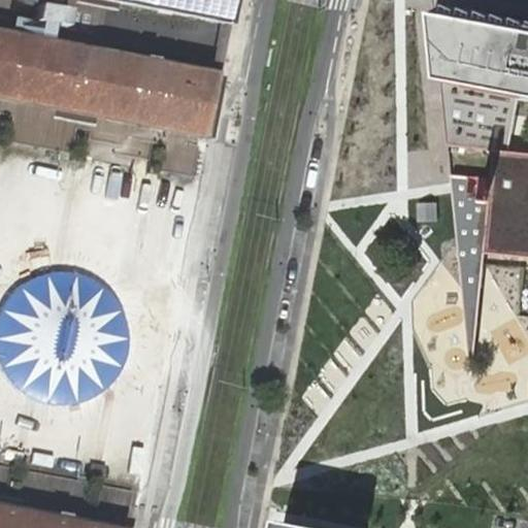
[(227,0),(96,0),(223,24),(227,0)]
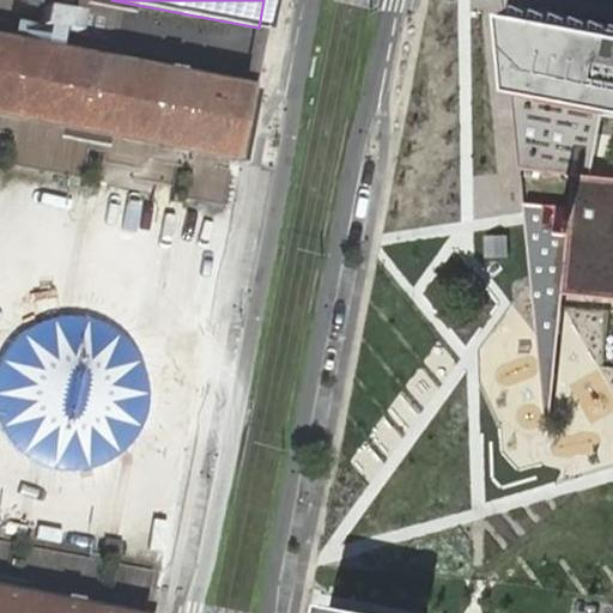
[(612,37),(507,17),(522,169),(612,176),(612,37)]
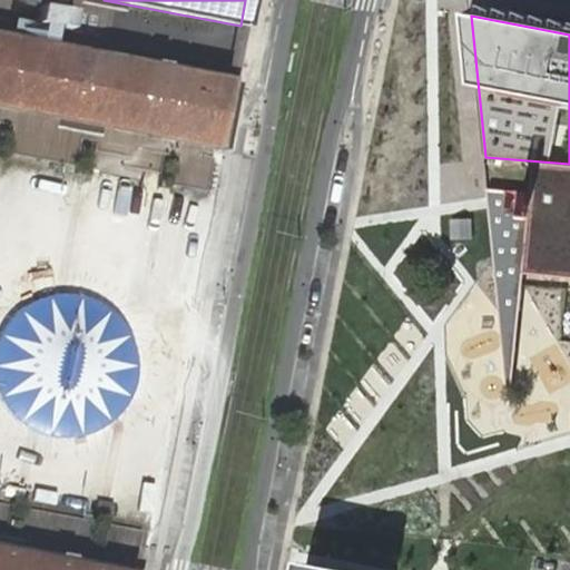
[(229,81),(0,37),(0,108),(217,150),(229,81)]
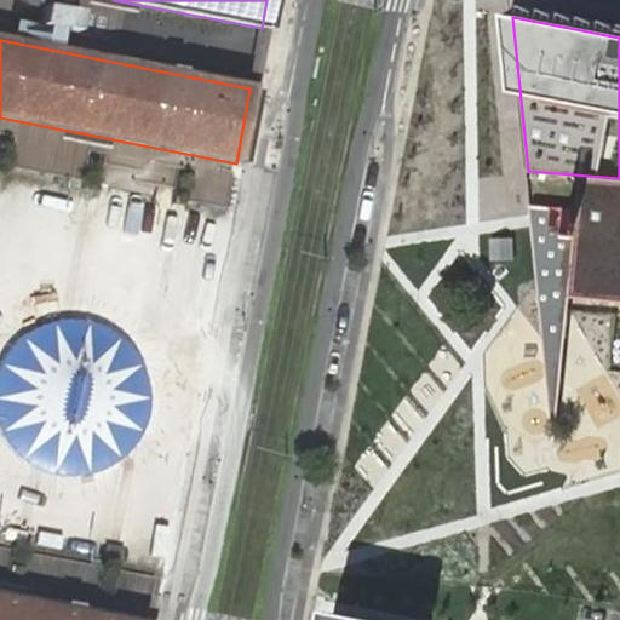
[(619,181),(584,177),(580,210),(530,205),(532,220),(541,308),(555,452),(570,298),(619,303),(619,181)]
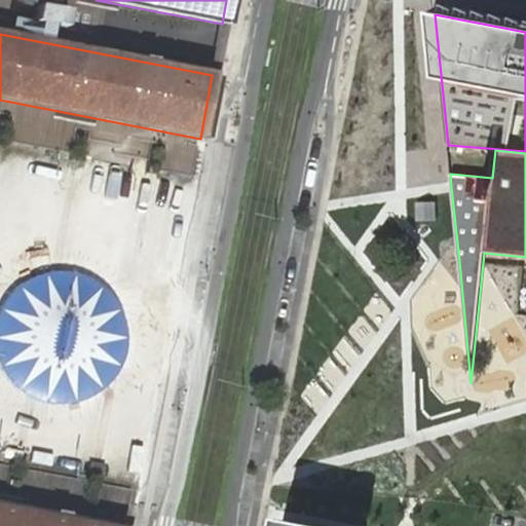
[(163,157),(162,170),(187,172),(188,160),(163,157)]
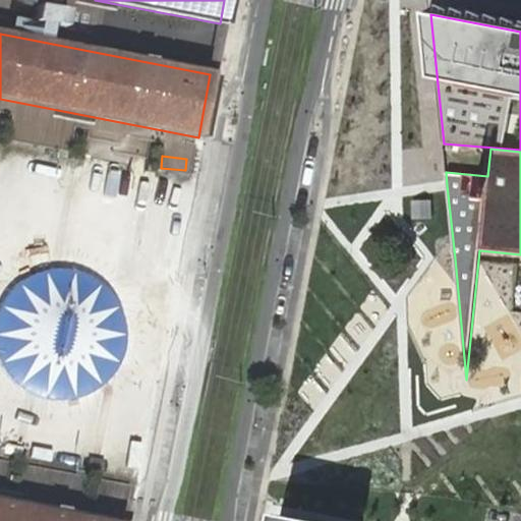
[(121,516),(126,483),(97,478),(92,511),(121,516)]
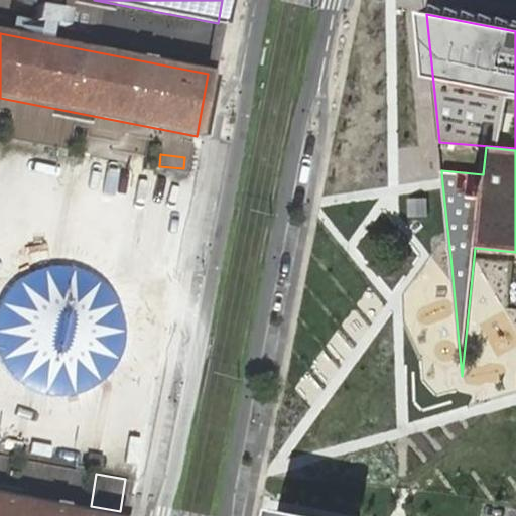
[(102,515),(0,496),(0,515),(102,515)]
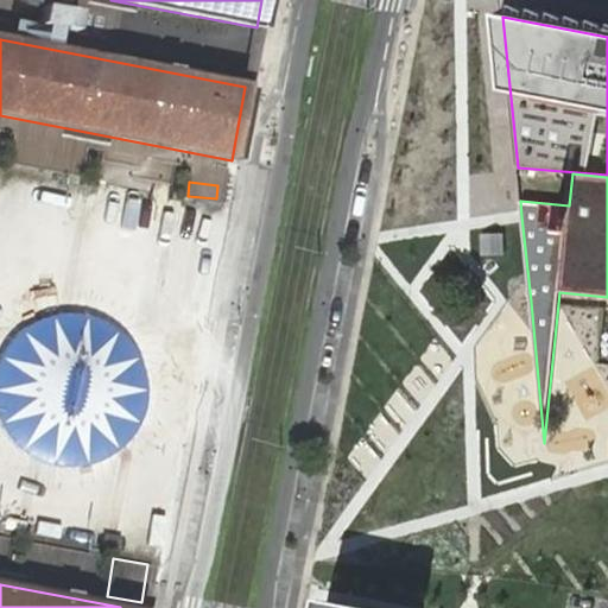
[(367,607),(318,597),(316,607),(367,607)]
